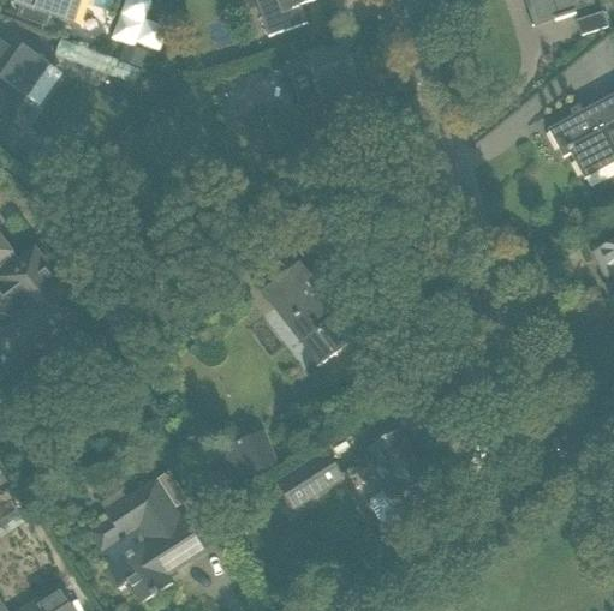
[(17,15),(45,24),(48,12),(71,21),(78,0),(16,0),(16,1),(22,3),(17,15)]
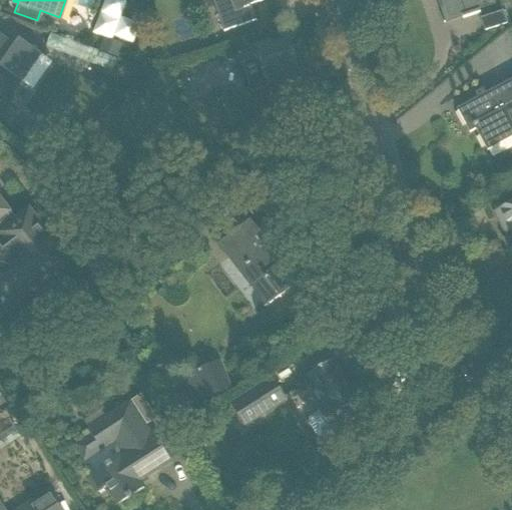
[(213,0),(223,27),(222,27),(222,28),(256,17),(249,2),(256,0),(213,0)]
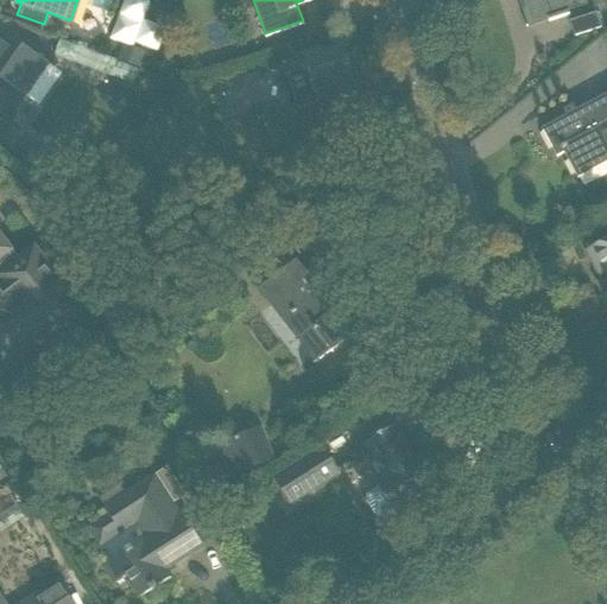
[(526,0),(532,19),(533,20),(547,17),(548,18),(569,11),(564,0),(526,0)]
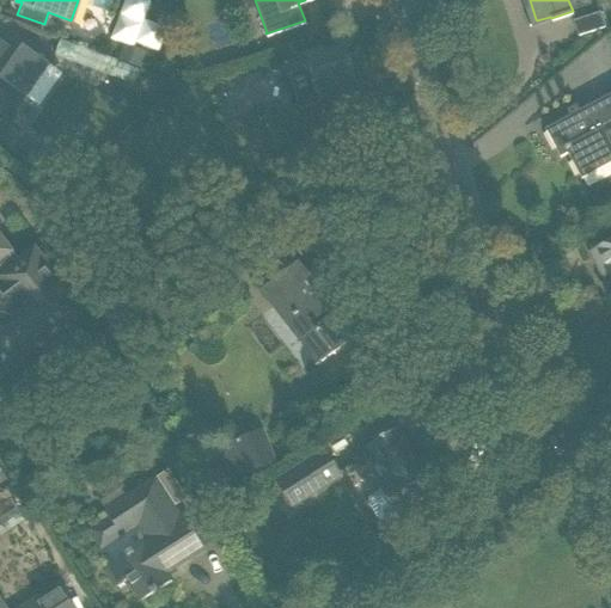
[(573,18),(578,32),(604,24),(599,10),(573,18)]
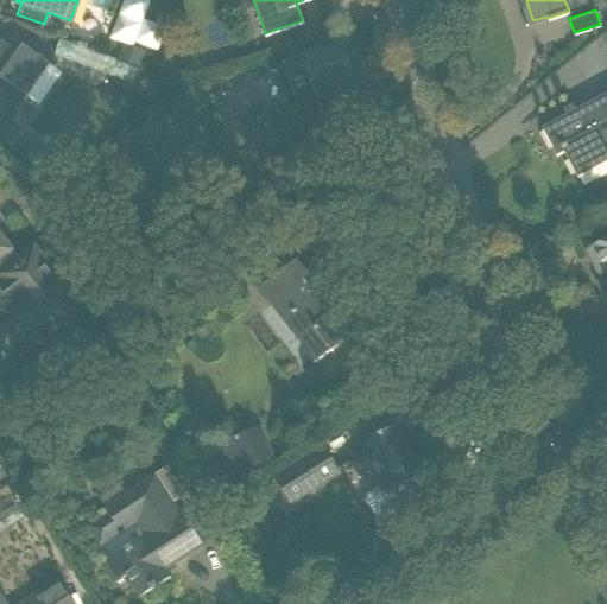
[(54,53),(93,69),(133,81),(138,67),(99,50),(59,37),(54,53)]
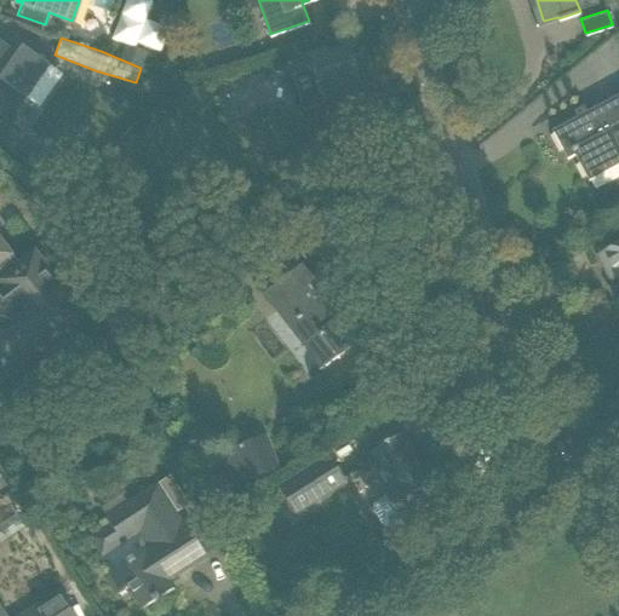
[(0,103),(13,113),(49,63),(22,45),(17,51),(0,39),(0,103)]
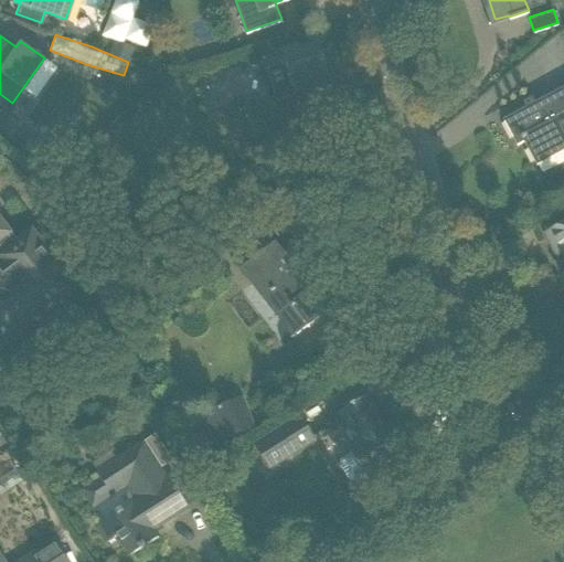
[(563,84),(502,117),(515,144),(523,139),(535,163),(563,148),(563,131),(557,120),(563,116),(563,84)]
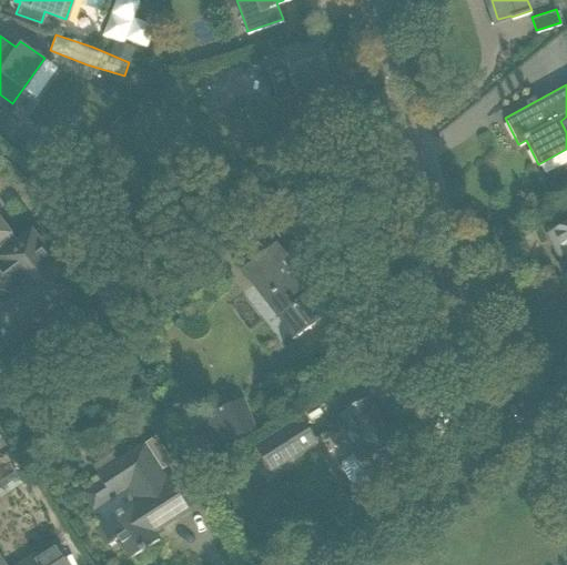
[(0,346),(76,289),(31,230),(17,241),(0,219),(0,346)]
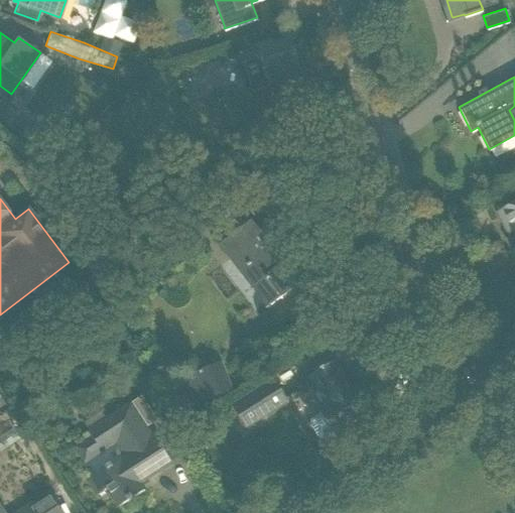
[(514,248),(512,250),(514,255),(514,201),(503,208),(514,229),(514,228),(514,248)]
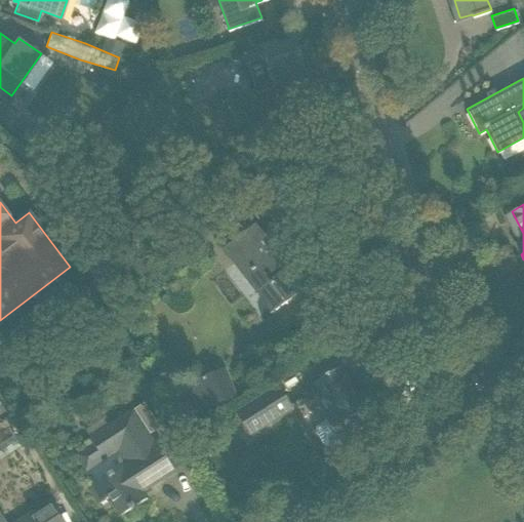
[(286,251),(289,249),(272,228),(263,235),(254,224),(224,247),(257,291),(270,282),(285,303),(315,280),(297,256),(293,259),(286,251)]
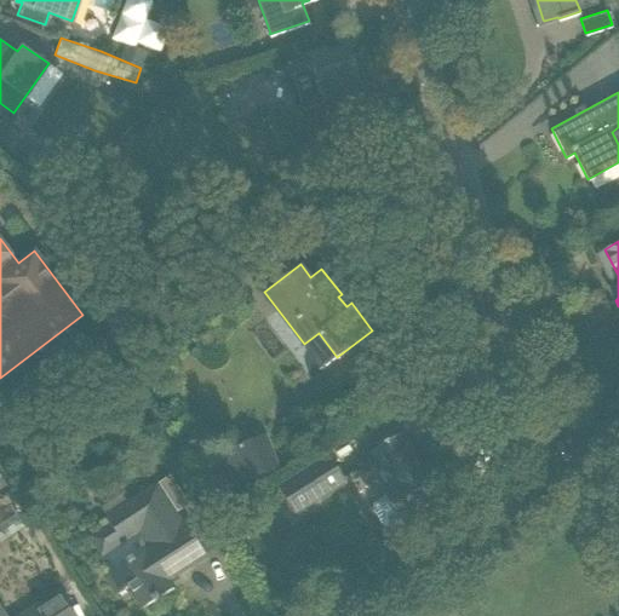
[(391,484),(382,490),(384,494),(373,501),(372,507),(382,524),(388,525),(399,518),(401,522),(454,489),(435,458),(423,465),(401,431),(371,450),(391,484)]
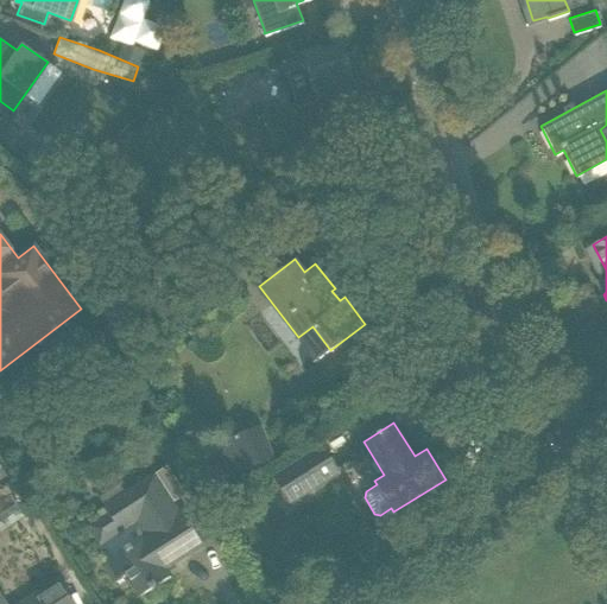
[(217,443),(231,474),(271,457),(259,426),(217,443)]
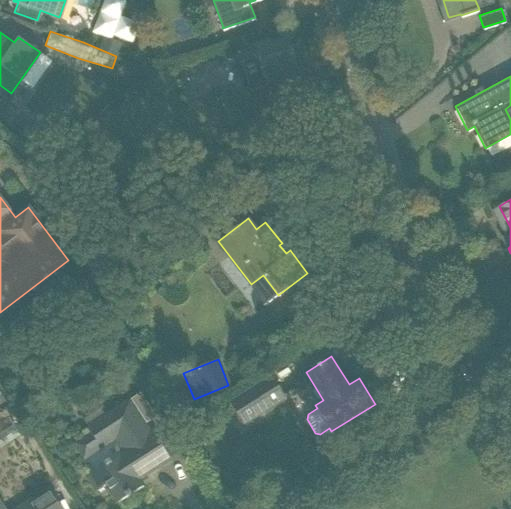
[(228,400),(244,424),(286,397),(271,373),(228,400)]
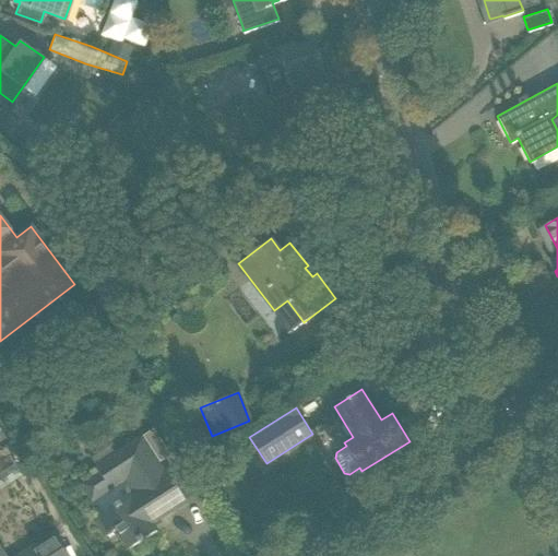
[(90,456),(98,470),(79,482),(90,501),(126,478),(132,491),(92,516),(104,534),(115,528),(128,547),(156,529),(151,522),(186,499),(174,481),(166,470),(141,432),(114,449),(109,444),(90,456)]
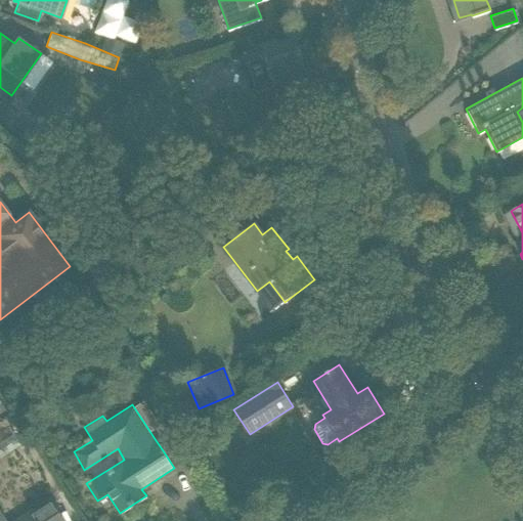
[(2,520),(0,517),(0,520),(62,520),(49,501),(16,520),(2,520)]
